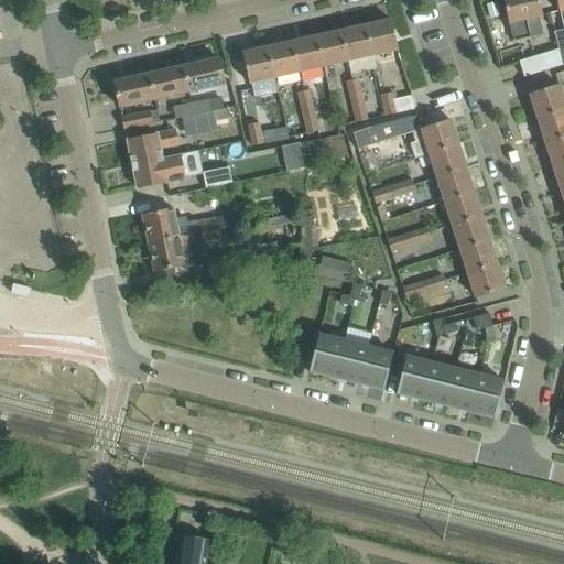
[(502,0),(512,42),(530,38),(525,21),(542,17),(541,10),(538,0),(502,0)]
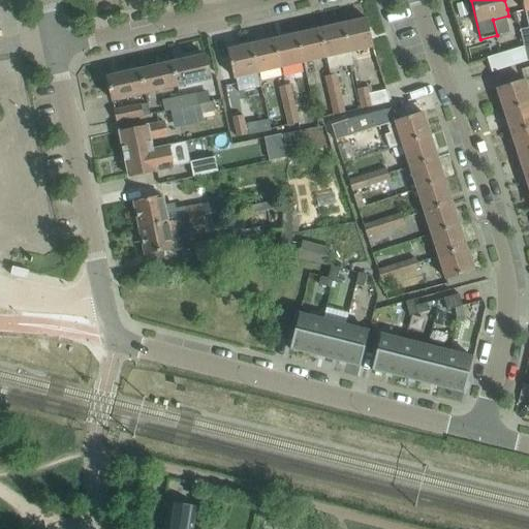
[(466,2),(456,4),(459,18),(469,16),(466,2)]
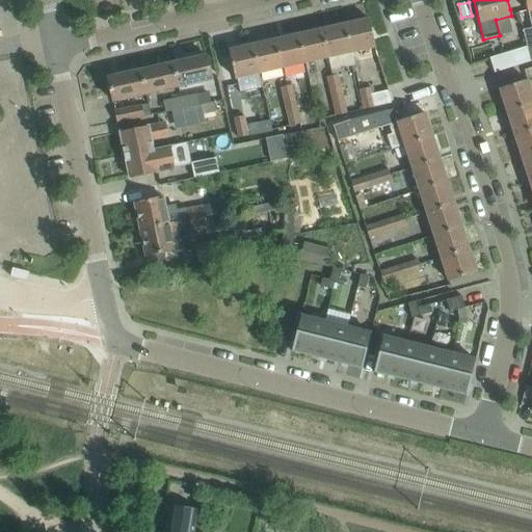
[(369,19),(345,25),(351,53),(375,48),(369,19)]
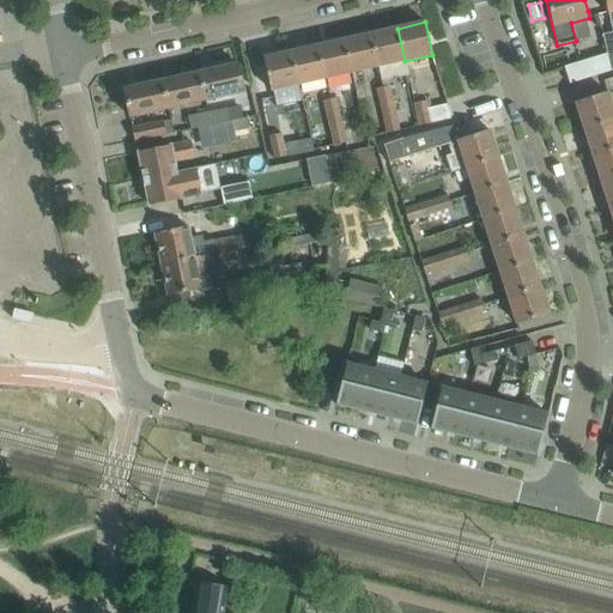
[(398,29),(371,35),(378,67),(405,61),(398,29)]
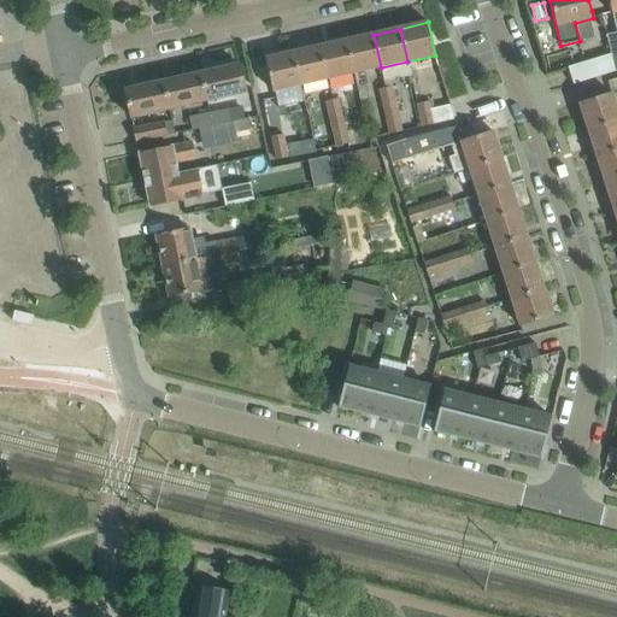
[(374,35),(346,41),(353,74),(381,68),(374,35)]
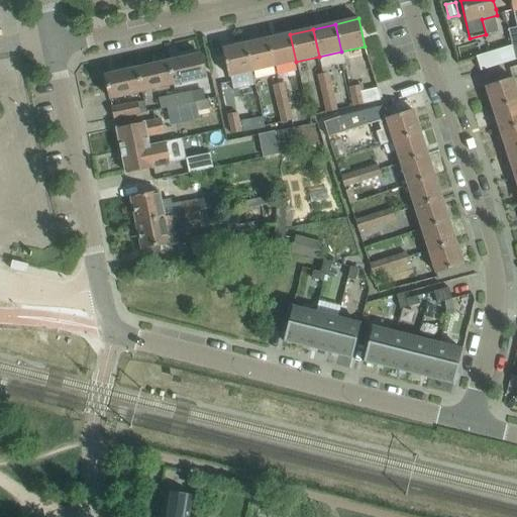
[(290,34),(268,39),(274,67),(296,62),(290,34)]
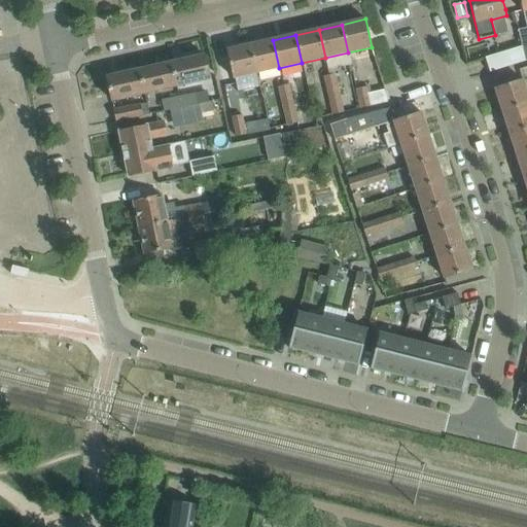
[(273,40),(249,45),(255,73),(279,68),(273,40)]
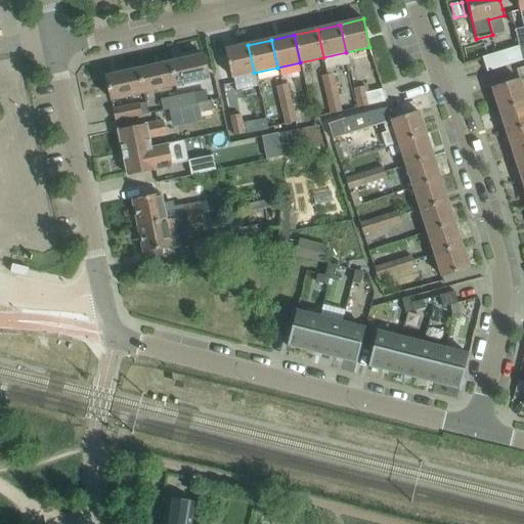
[(254,73),(248,45),(225,50),(231,78),(254,73)]
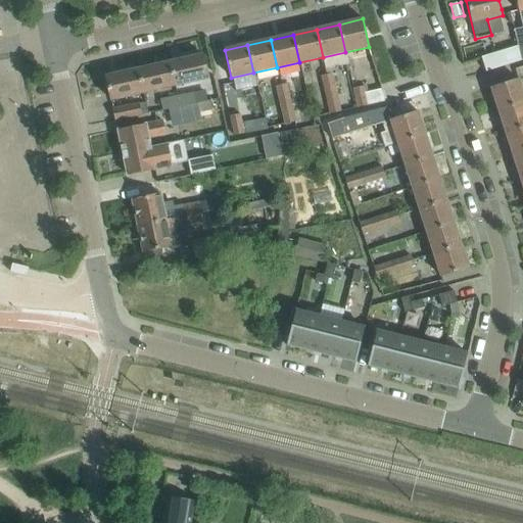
[(518,45),(481,56),(485,72),(522,60),(519,50),(518,45)]
